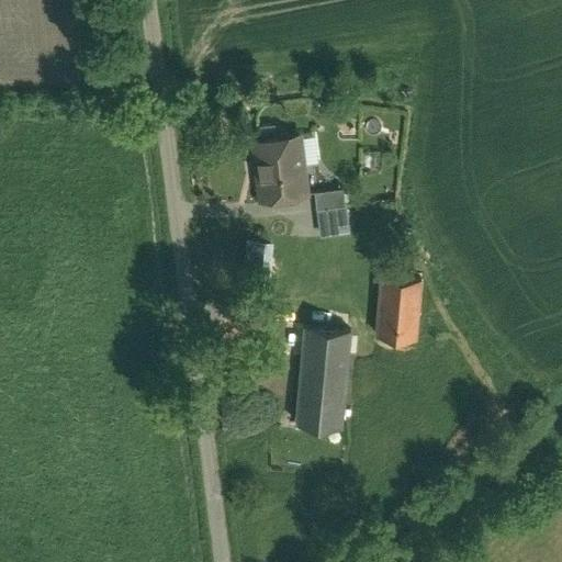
[(300,136),(251,142),(259,206),(307,201),(300,136)]
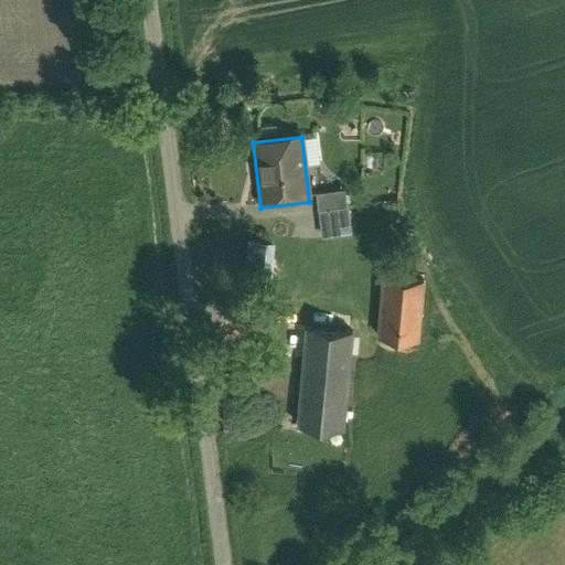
[(344,190),(312,194),(319,240),(350,235),(344,190)]
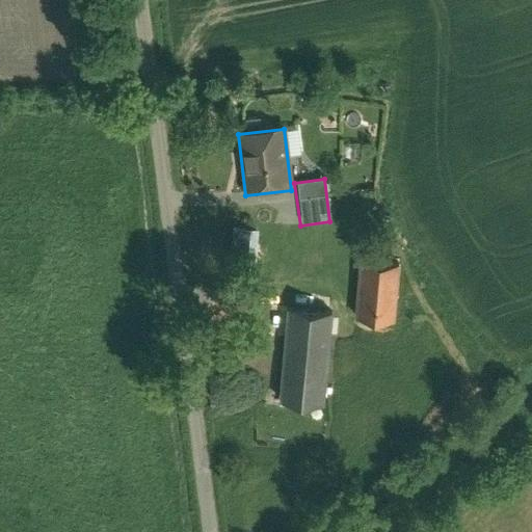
[(258,234),(232,231),(228,272),(254,275),(258,234)]
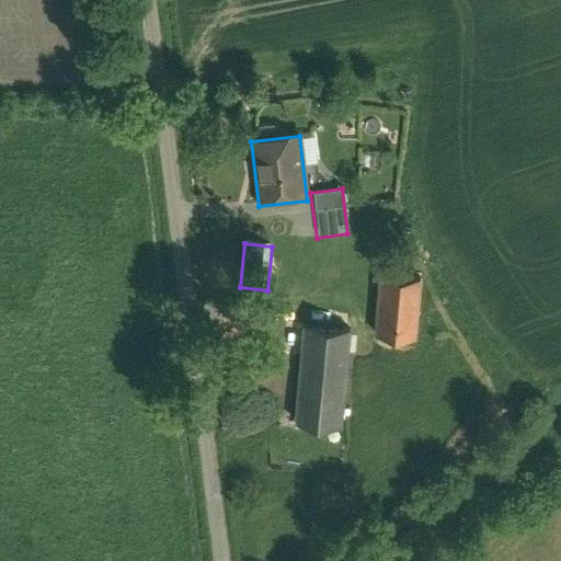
[(422,285),(380,282),(377,341),(419,343),(422,285)]
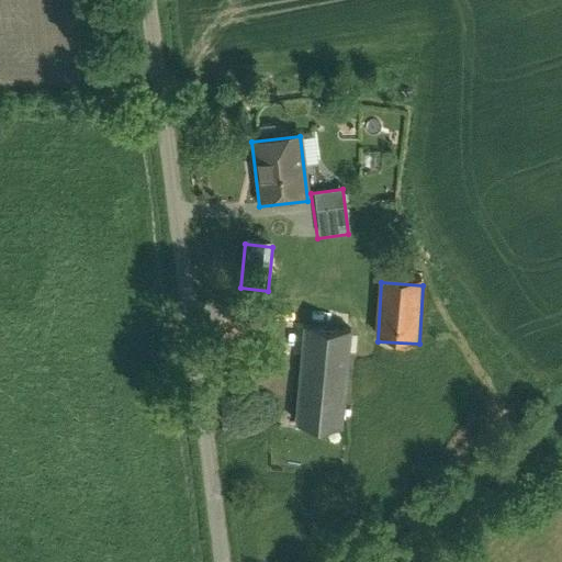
[(344,430),(352,333),(304,329),(296,427),(344,430)]
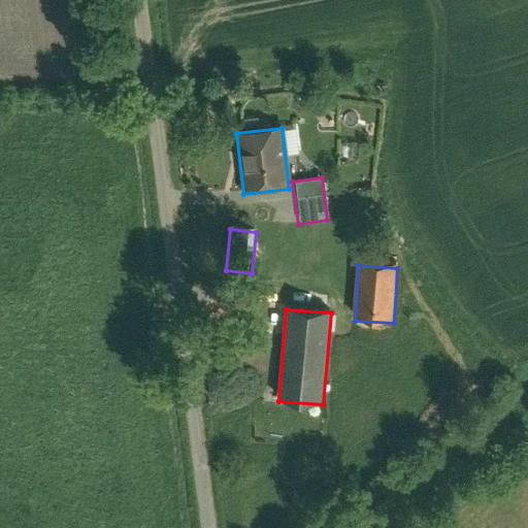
All buildings are outlined.
